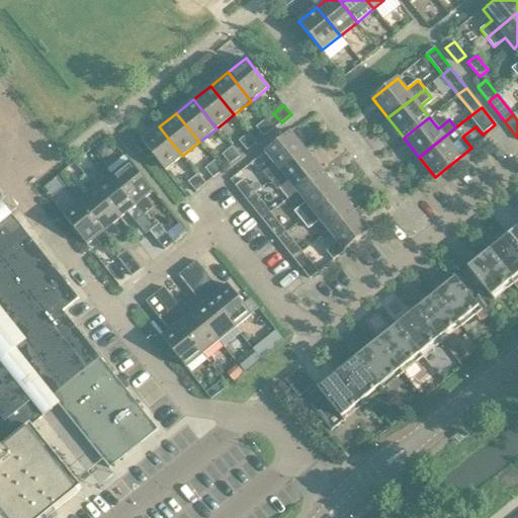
[(264,137),(273,128),(266,118),(256,126),(264,137)]
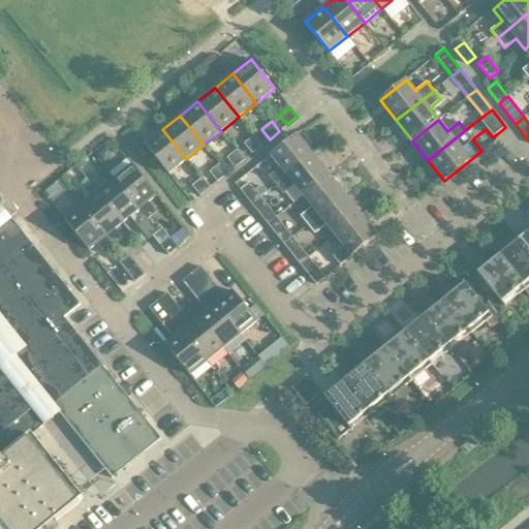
[(162,129),(145,145),(168,174),(186,159),(162,129)]
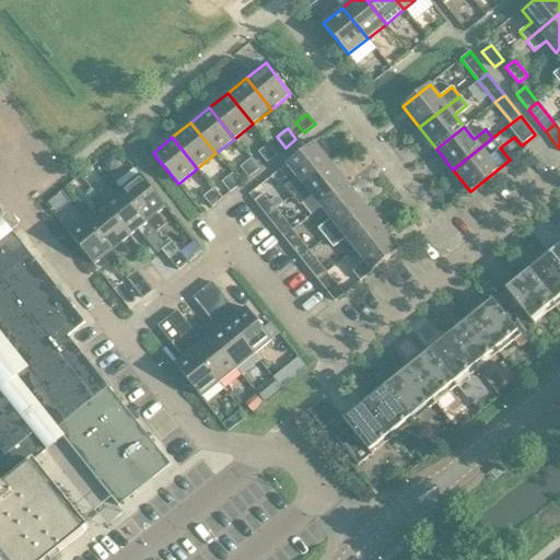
[(314,142),(287,164),(275,174),(292,196),(331,164),(314,142)]
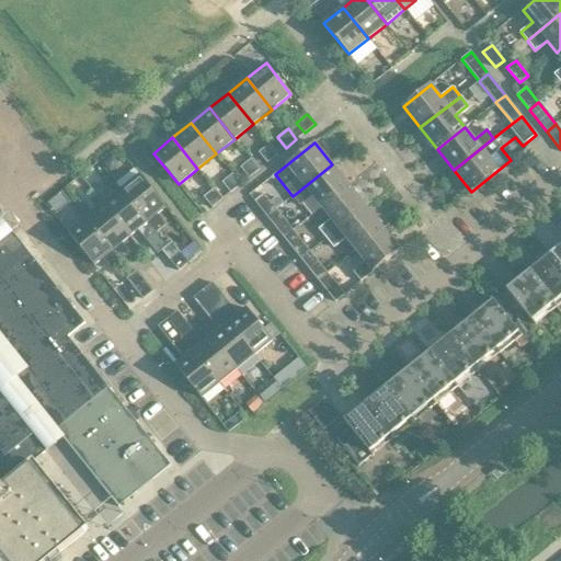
[(267,162),(278,153),(270,144),(259,152),(267,162)]
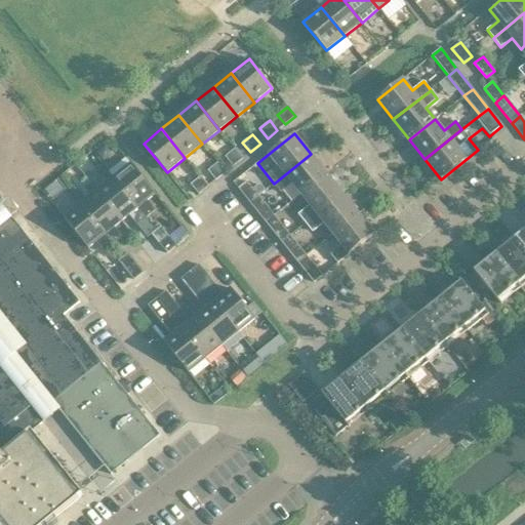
[(233,166),(243,158),(235,149),(225,156),(233,166)]
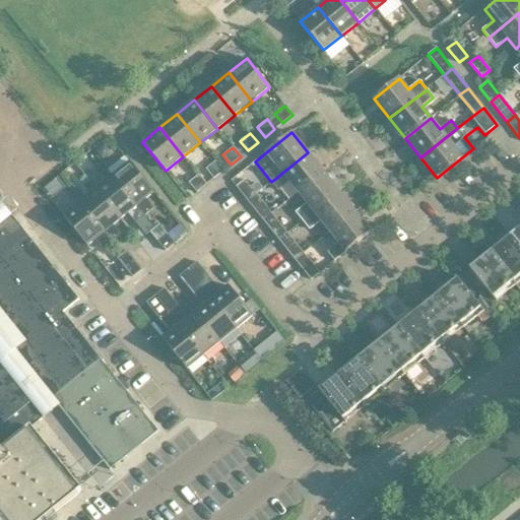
[(308,152),(271,182),(278,190),(288,181),(298,192),(323,172),(308,152)]
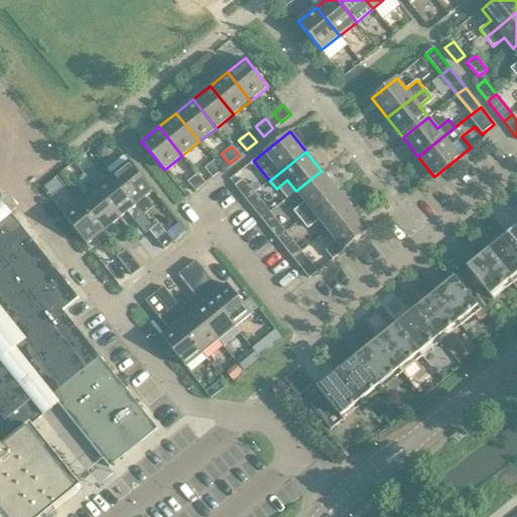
[(152,191),(123,154),(107,169),(112,175),(143,214),(152,207),(144,198),(152,191)]
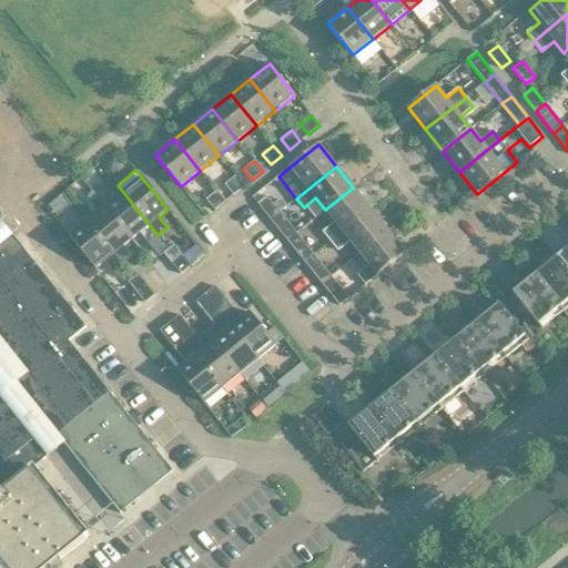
[(233,194),(244,186),(235,175),(225,184),(233,194)]
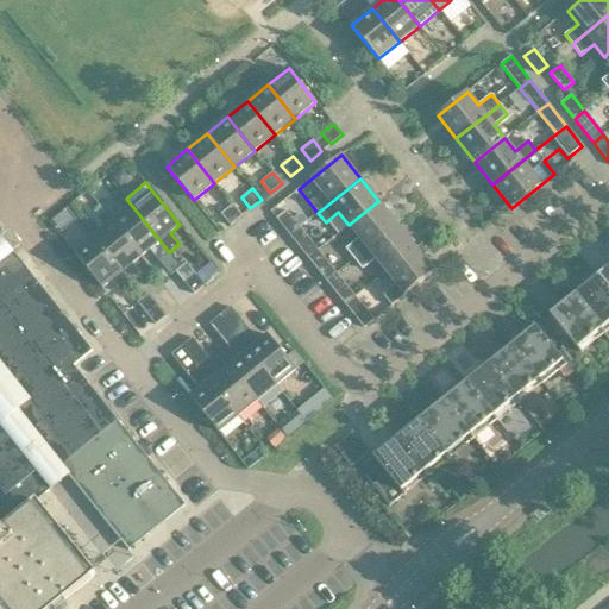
[(378,201),(349,225),(359,238),(346,249),(355,258),(397,224),(378,201)]
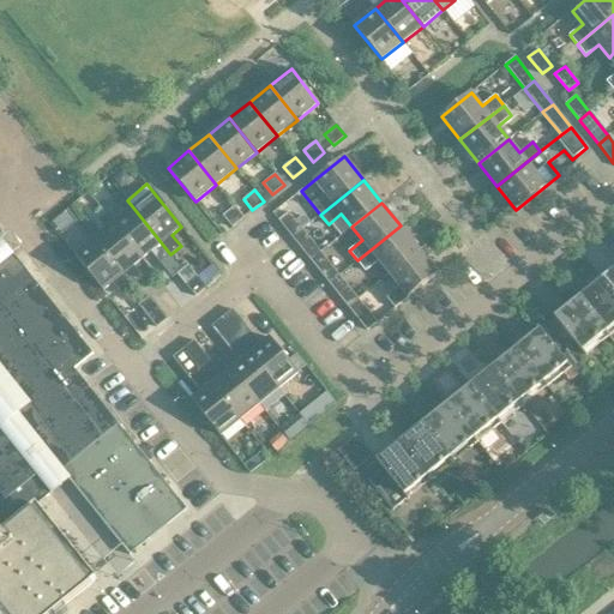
[(232,227),(244,217),(234,206),(223,216),(232,227)]
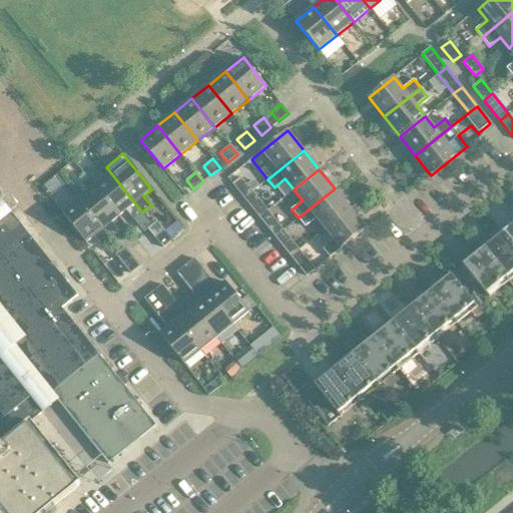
[(111,173),(95,186),(119,215),(126,210),(133,219),(142,212),(111,173)]
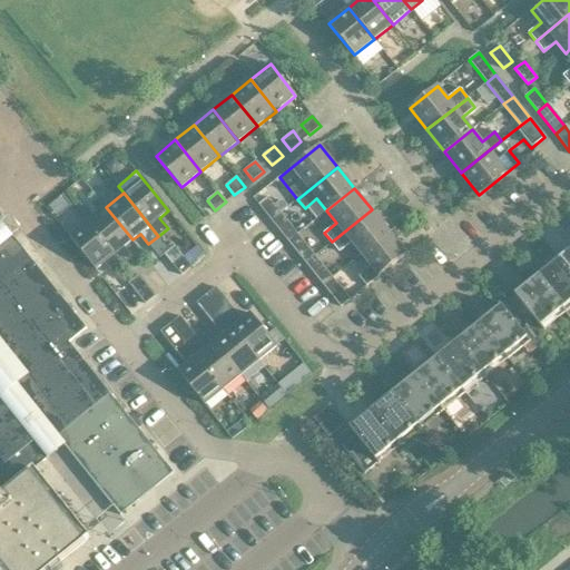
[(268,197),(258,204),(271,219),(281,213),(268,197)]
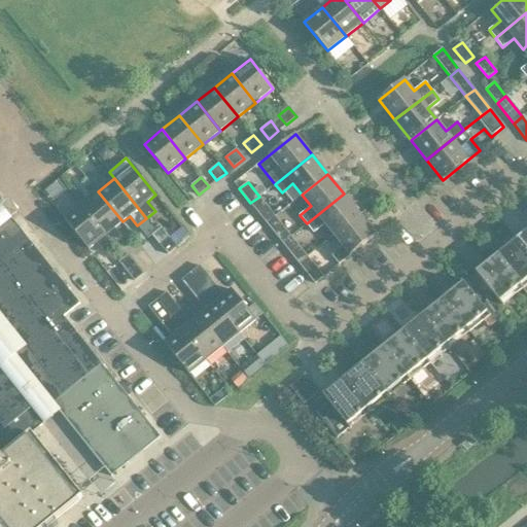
[(123,221),(98,191),(81,205),(113,245),(123,238),(114,227),(123,221)]
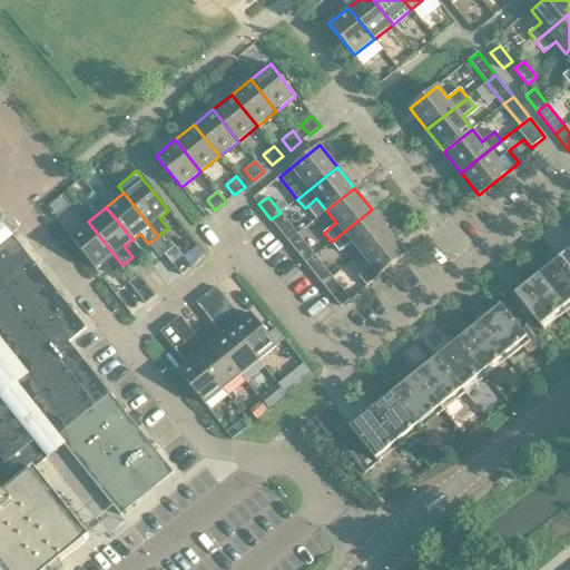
[(372,209),(332,242),(340,252),(352,242),(361,254),(389,232),(372,209)]
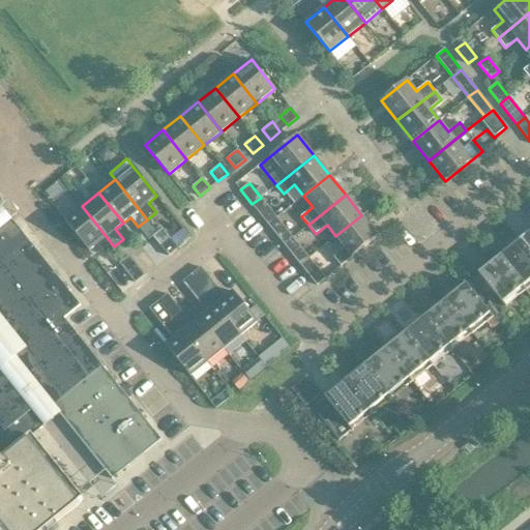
[(265,203),(257,210),(268,225),(276,217),(265,203)]
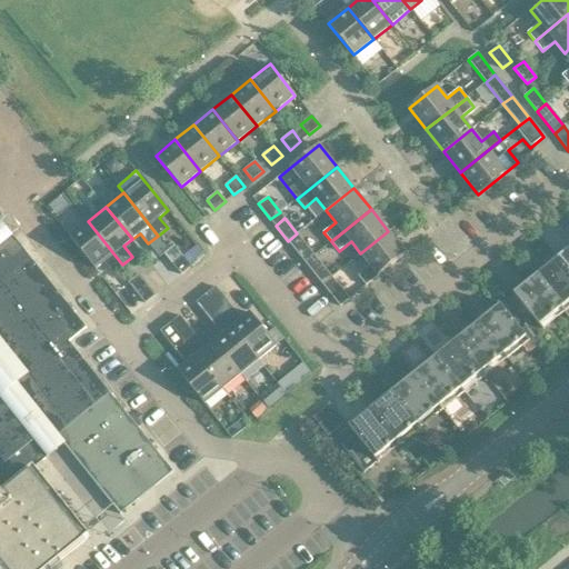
[(88,221),(69,236),(96,269),(105,262),(112,272),(122,265),(88,221)]
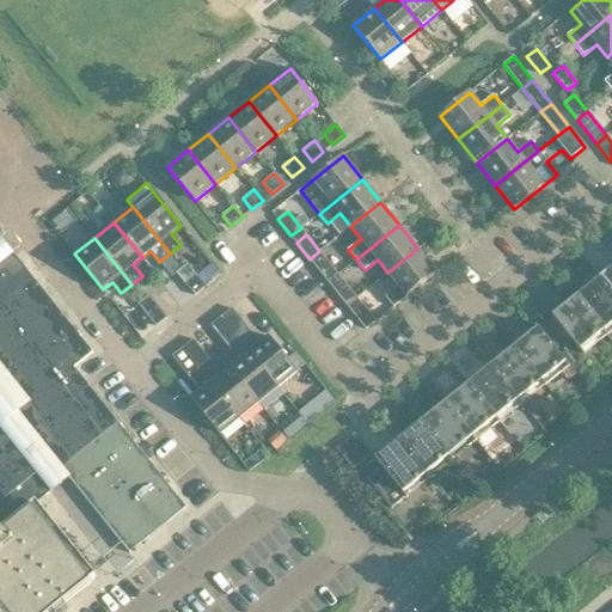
[(417,249),(387,273),(398,286),(385,297),(393,307),(436,273),(417,249)]
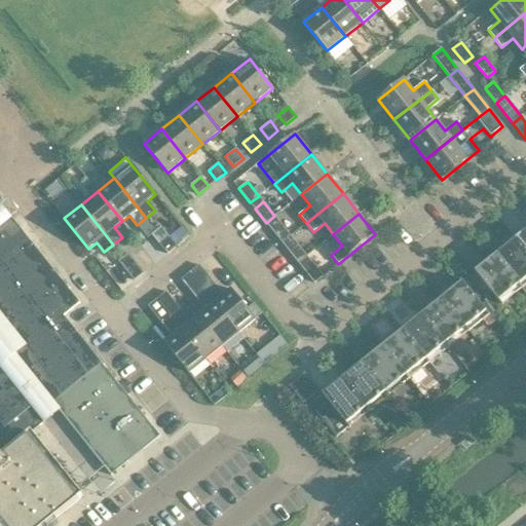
[(270,228),(282,242),(291,235),(279,221),(270,228)]
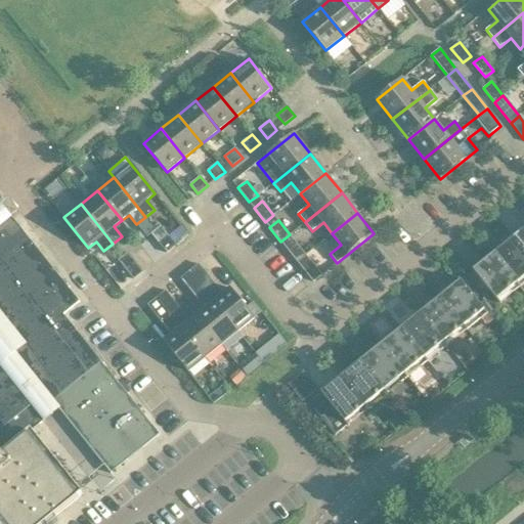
[(159,243),(168,235),(161,226),(150,233),(159,243)]
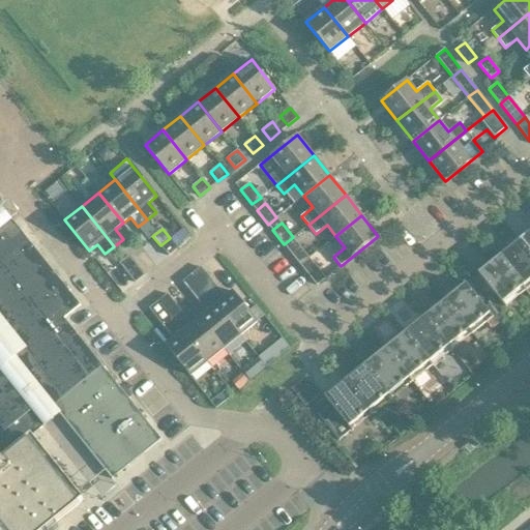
[(529,232),(519,240),(529,254),(529,232)]
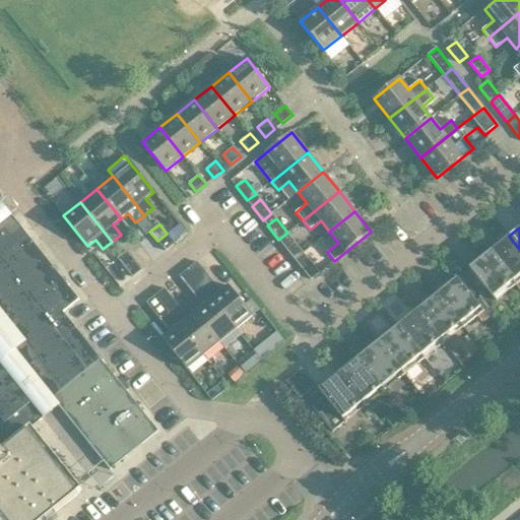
[(175,243),(167,234),(157,241),(166,251),(175,243)]
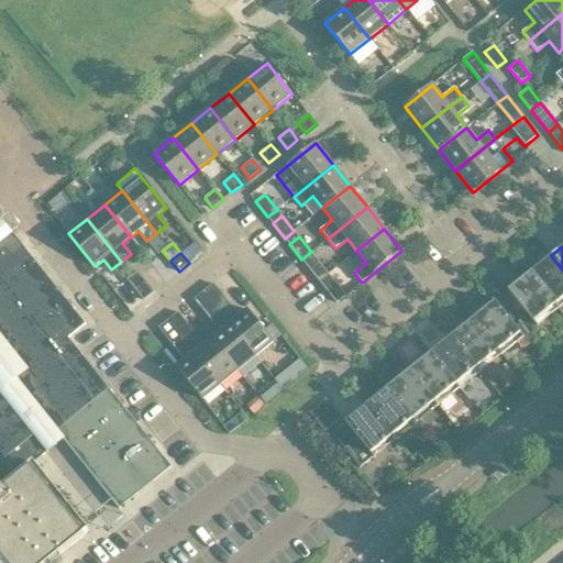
[(0,313),(47,276),(30,254),(0,277),(0,313)]
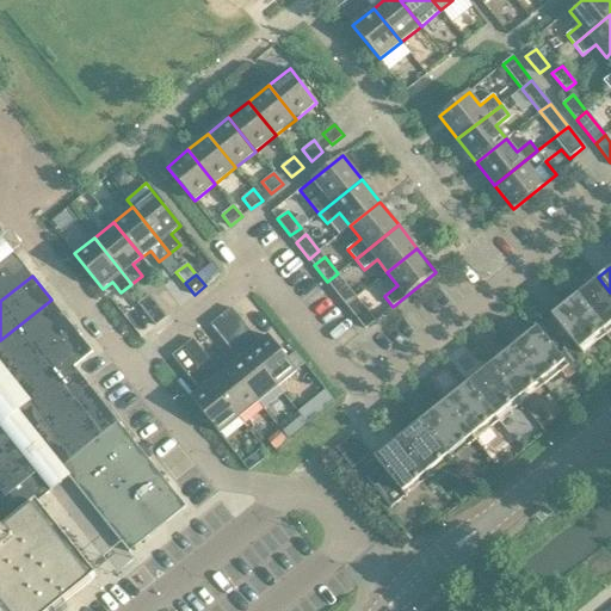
[(610,292),(598,277),(575,296),(603,331),(610,323),(610,292)]
